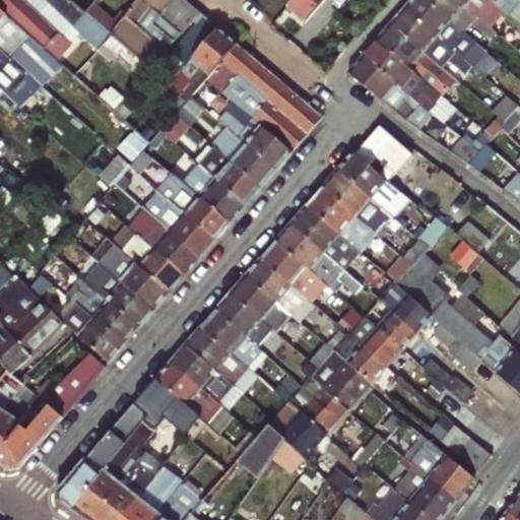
[(77,4),(72,0),(0,0),(0,9),(29,38),(35,43),(56,18),(63,24),(66,21),(78,33),(91,17),(87,13),(77,4)]
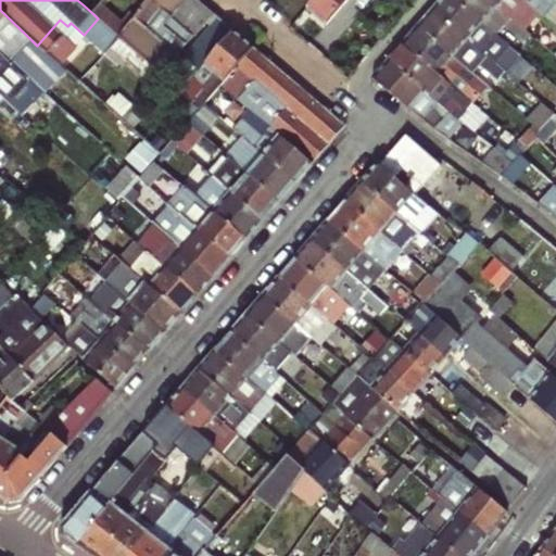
[(93,14),(104,0),(85,0),(83,4),(93,14)]
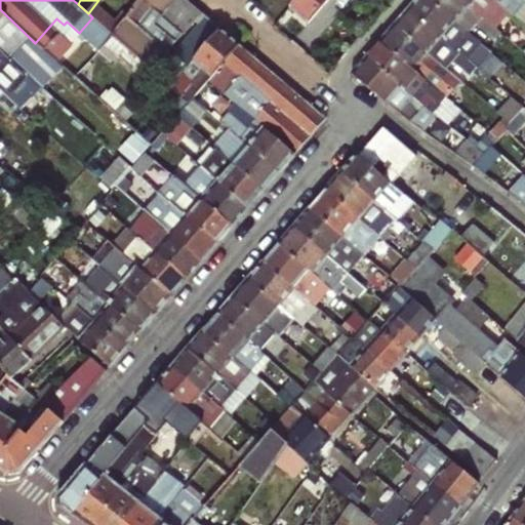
[(111,34),(126,16),(130,11),(117,0),(98,0),(88,13),(92,17),(111,34)]
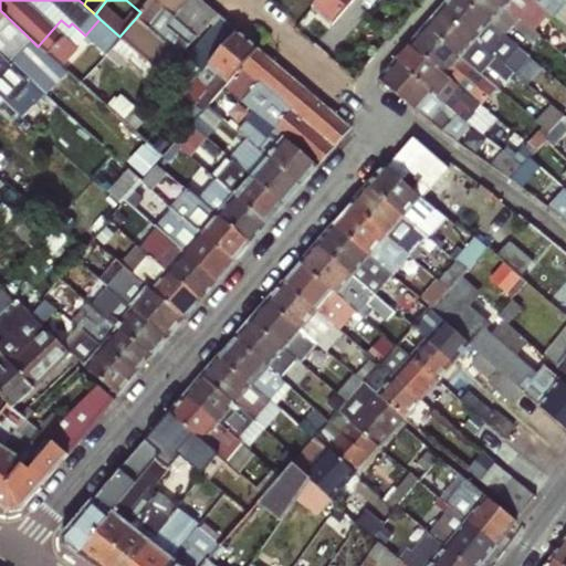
[(150,0),(148,3),(143,10),(140,12),(136,18),(119,37),(142,55),(157,37),(164,30),(175,17),(189,0),(150,0)]
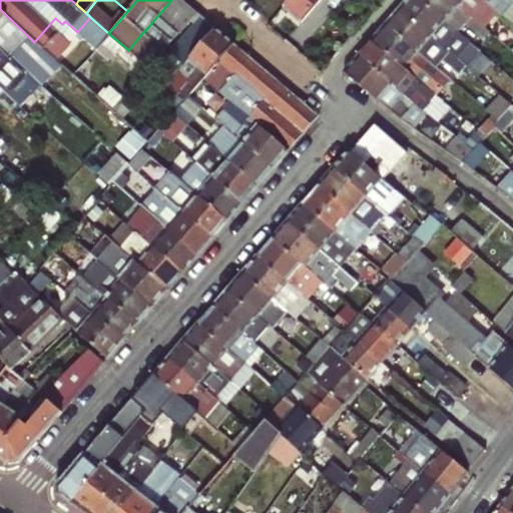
[(171,0),(158,15),(179,33),(180,34),(198,13),(183,0),(171,0)]
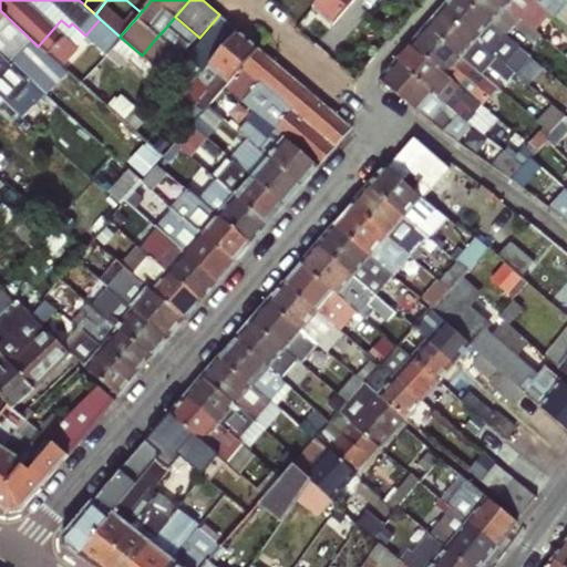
[(353,0),(321,0),(313,10),(332,27),(353,0)]
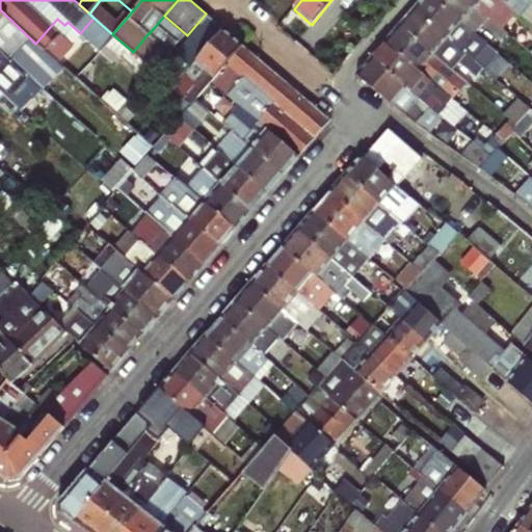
[(487,47),(474,34),(433,0),(420,0),(413,10),(474,62),(487,47)]
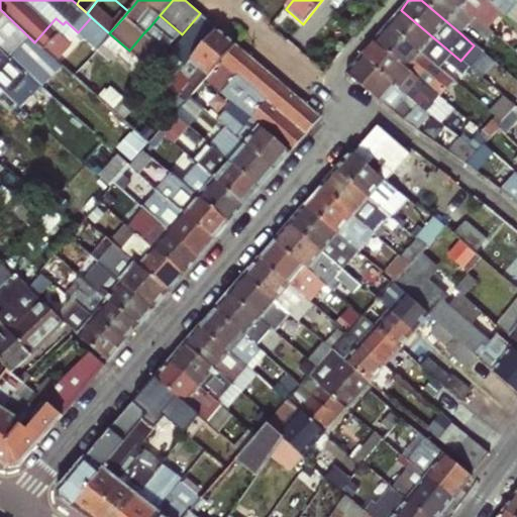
[(492,33),(452,0),(421,0),(460,33),(468,24),(486,39),(492,33)]
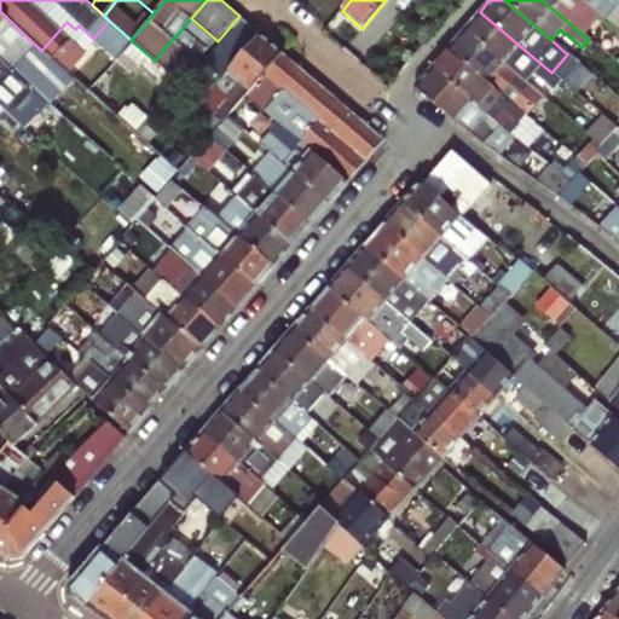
[(609,24),(602,18),(580,0),(542,0),(589,40),(593,44),(609,24)]
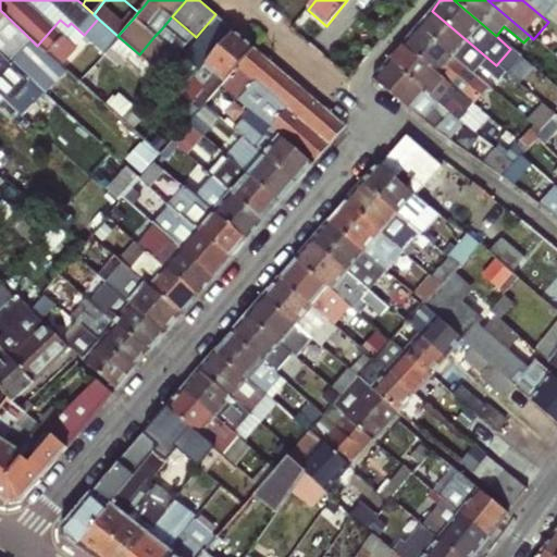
[(522,0),(542,16),(549,7),(556,13),(556,0),(522,0)]
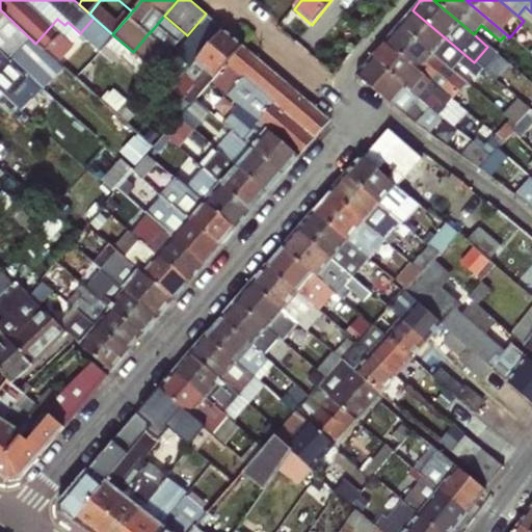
[(30,38),(0,9),(0,48),(10,57),(12,59),(30,38)]
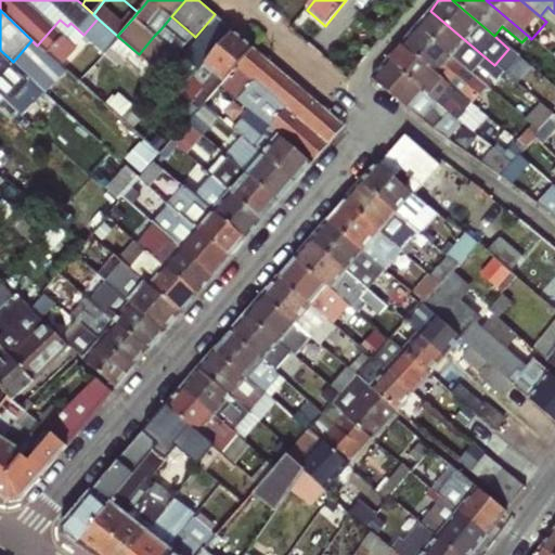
[(494,65),(430,11),(416,27),(474,77),(479,71),(497,86),(506,76),(494,65)]
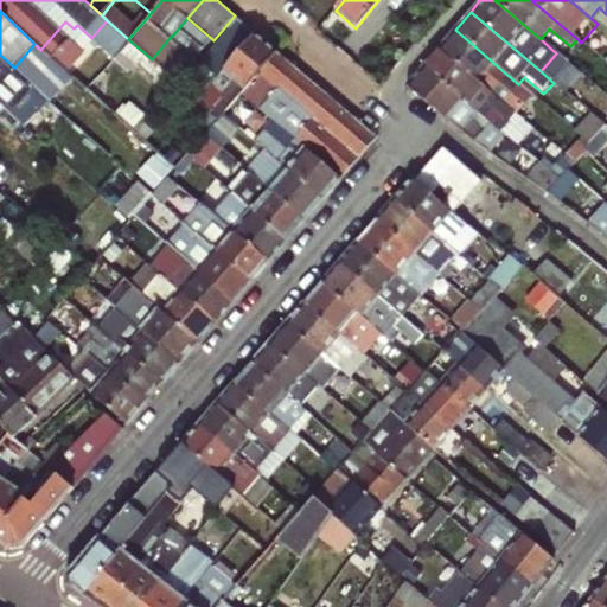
[(187,18),(176,32),(168,39),(152,59),(176,81),(212,39),(187,18)]
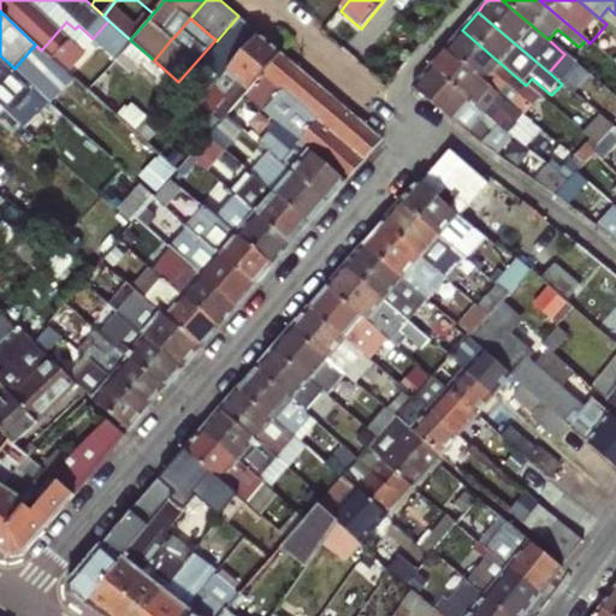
[(265,73),(282,54),(243,21),(206,63),(223,77),(201,102),(213,112),(193,135),(203,143),(209,136),(265,73)]
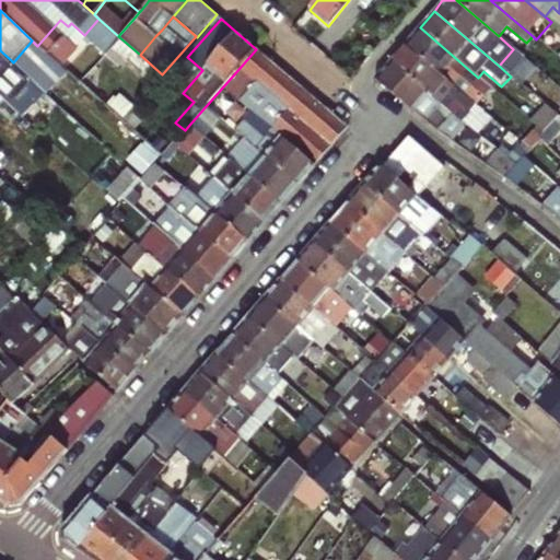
[(420,27),(405,44),(454,86),(455,86),(462,79),(478,93),(486,84),(478,78),(420,27)]
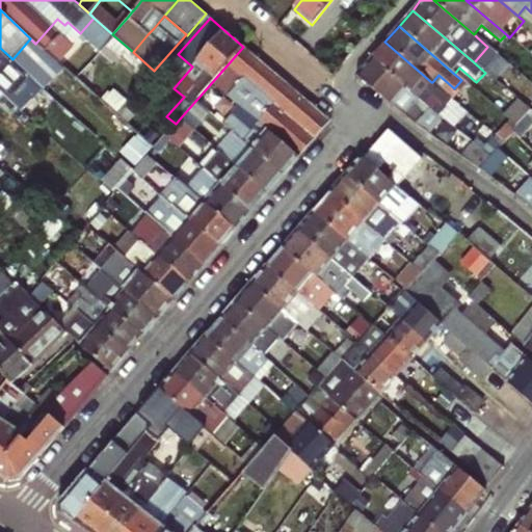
[(370,58),(417,99),(431,82),(384,42),(370,58)]
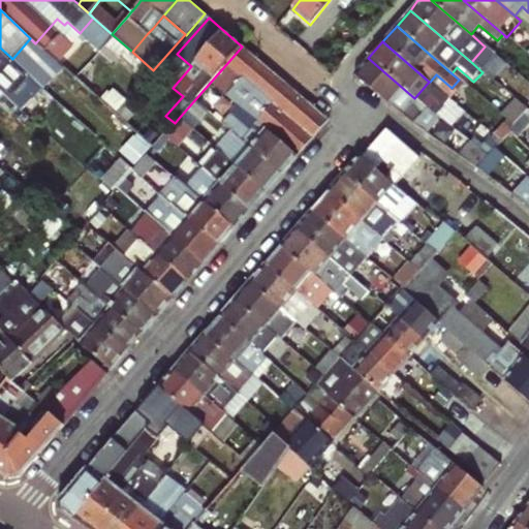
[(242,47),(227,63),(260,92),(313,138),(328,122),(242,47)]
